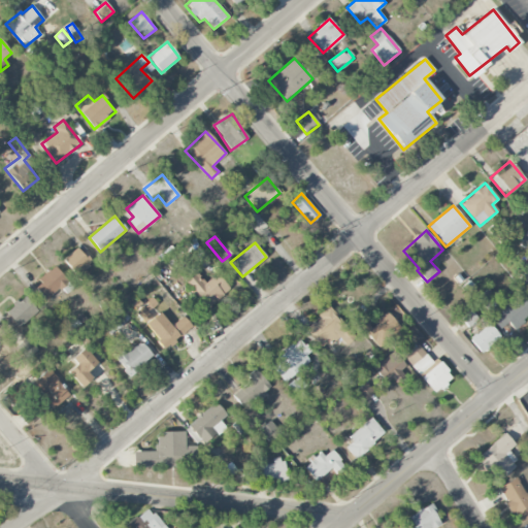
[(89,276),(84,268),(91,263),(78,246),(63,259),(80,283),(89,276)]
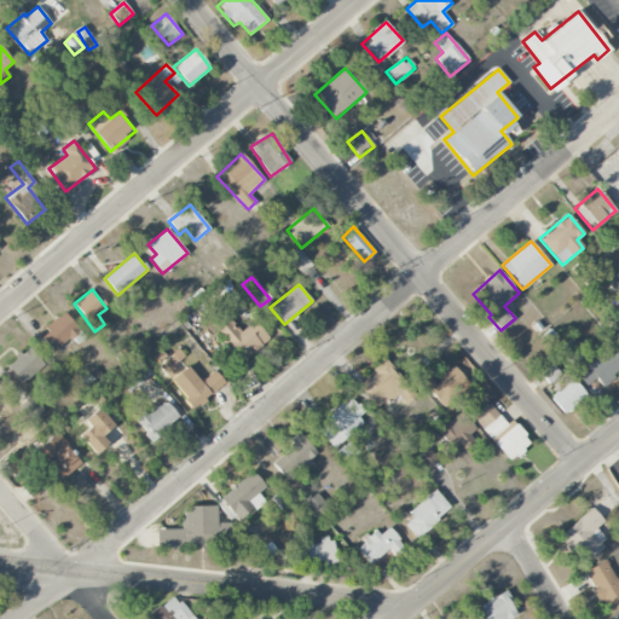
[(39,334),(53,352),(80,330),(64,312),(39,334)]
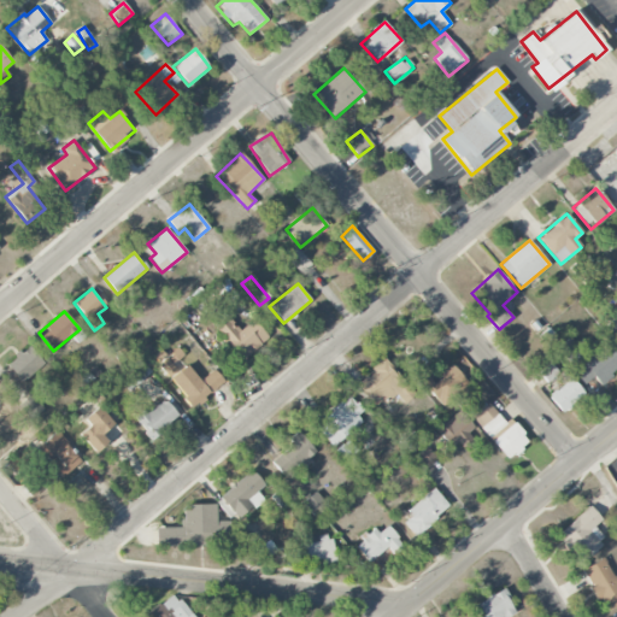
[(256,321),(241,331),(228,316),(213,328),(240,360),(269,338),(256,321)]
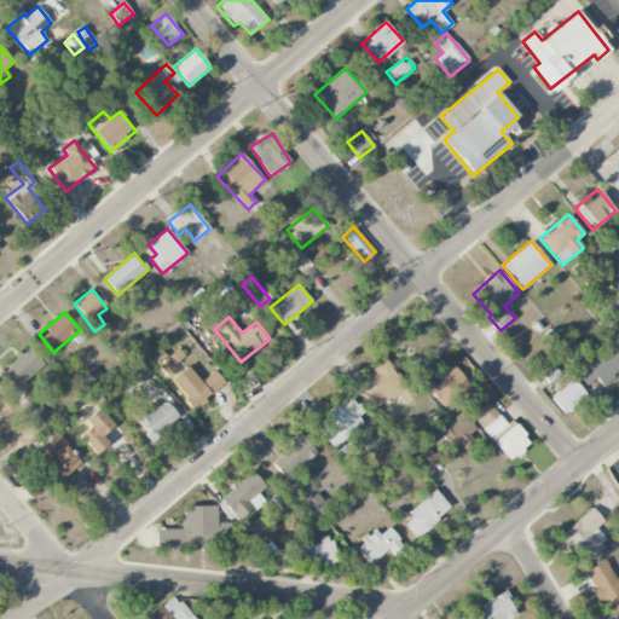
[(618,356),(605,342),(590,358),(570,339),(557,351),(576,366),(572,370),(588,386),(594,379),(603,387),(618,369),(618,356)]
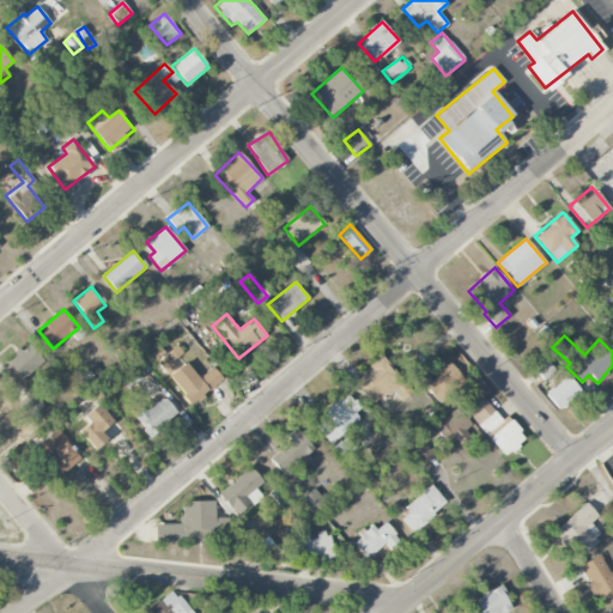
[(44,362),(29,344),(1,366),(17,384),(44,362)]
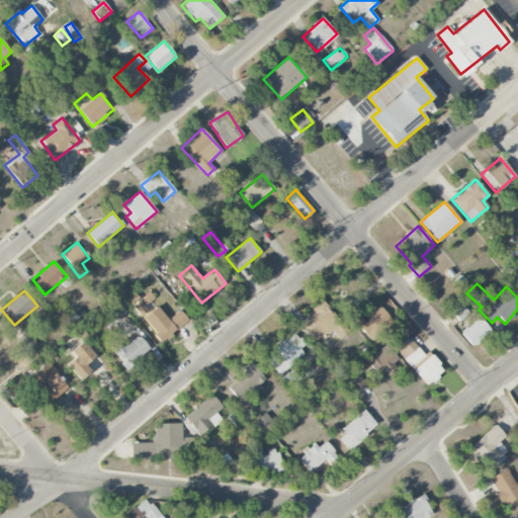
[(331,330),(339,339),(348,331),(321,299),(311,309),(313,312),(299,324),(317,343),(331,330)]
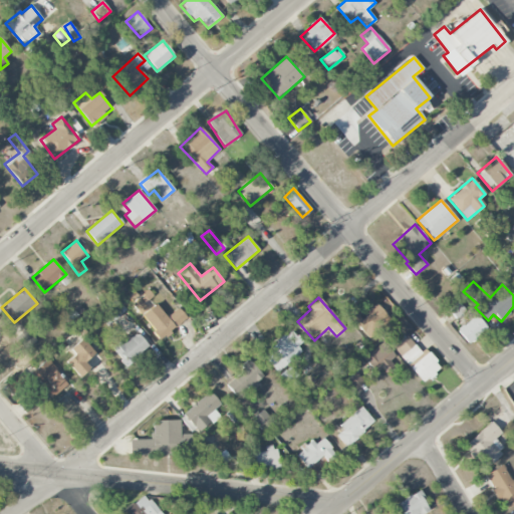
[(111,321),(123,311),(114,300),(102,310),(111,321)]
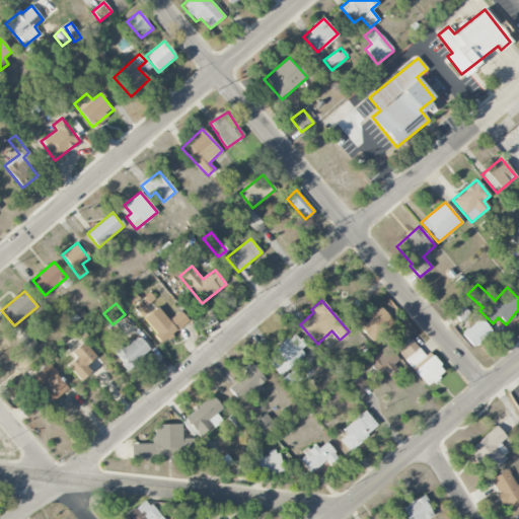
[(168,320),(157,307),(142,318),(161,343),(189,321),(180,310),(168,320)]
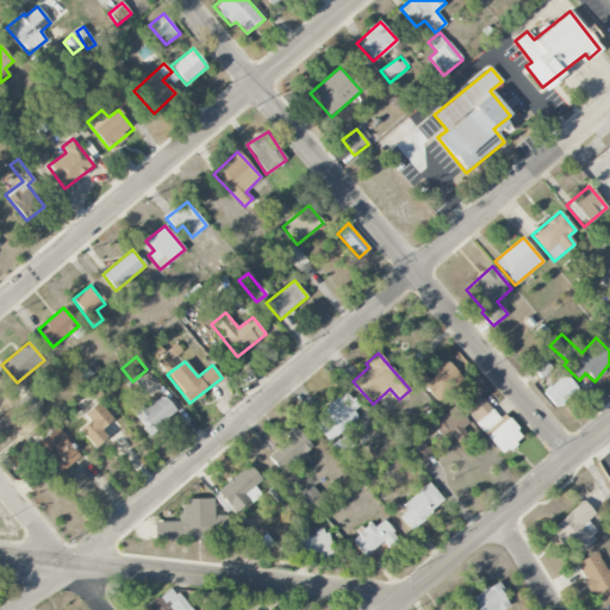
[(428,379),(422,372),(415,378),(439,403),(465,380),(447,361),(428,379)]
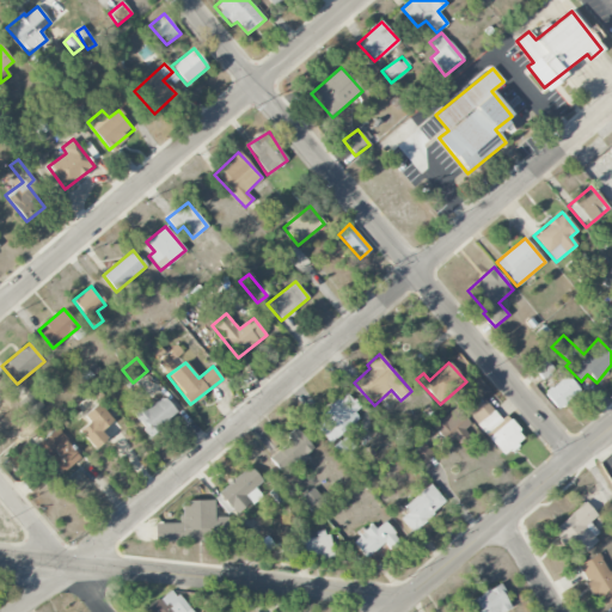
[(540,378),(552,372),(548,362),(536,368),(540,378)]
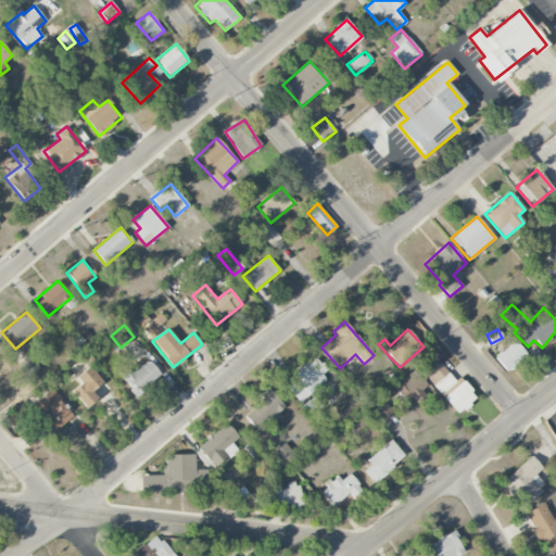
[(494,357),(505,371),(527,355),(515,340),(494,357)]
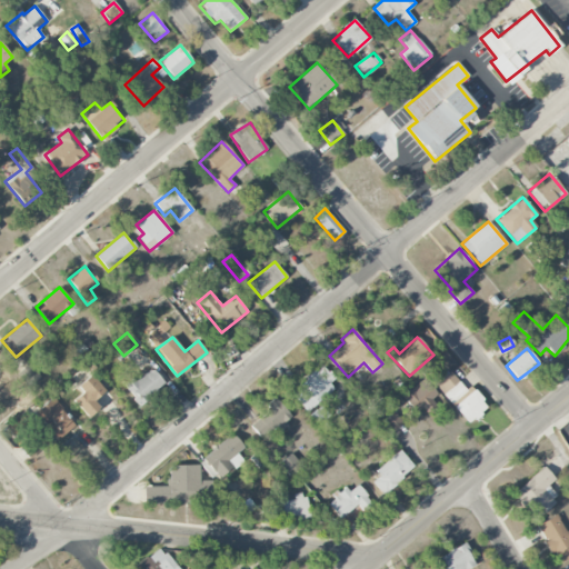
[(29,387),(41,377),(29,363),(17,373),(29,387)]
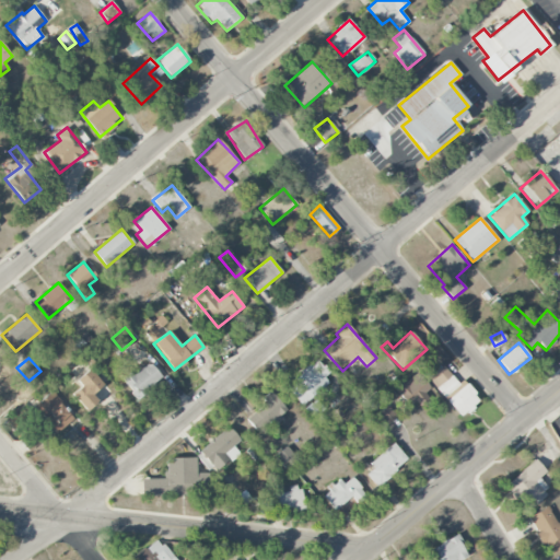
[(2,360),(0,361),(0,383),(13,374),(2,360)]
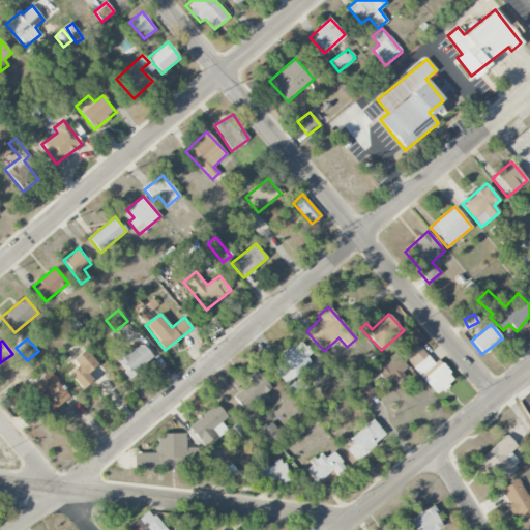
[(312,362),(306,357),(312,353),(301,341),(271,365),(286,384),(312,362)]
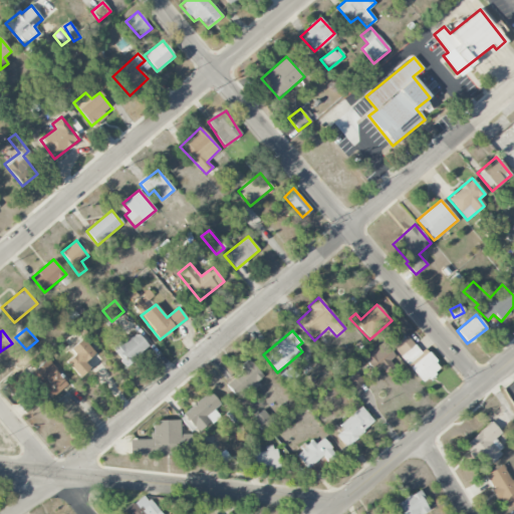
[(149,346),(135,331),(113,351),(127,366),(149,346)]
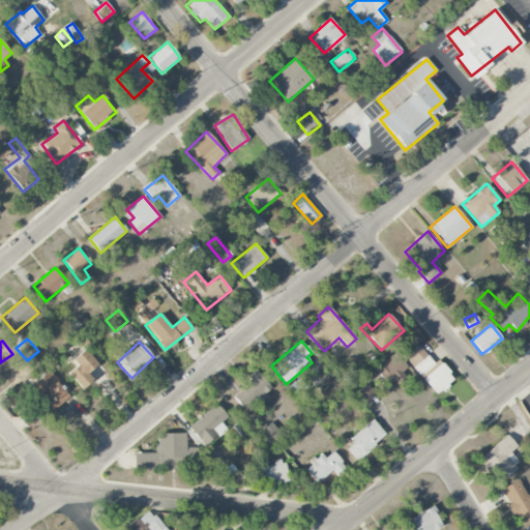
[(454,379),(439,361),(435,364),(418,346),(404,359),(436,394),(454,379)]
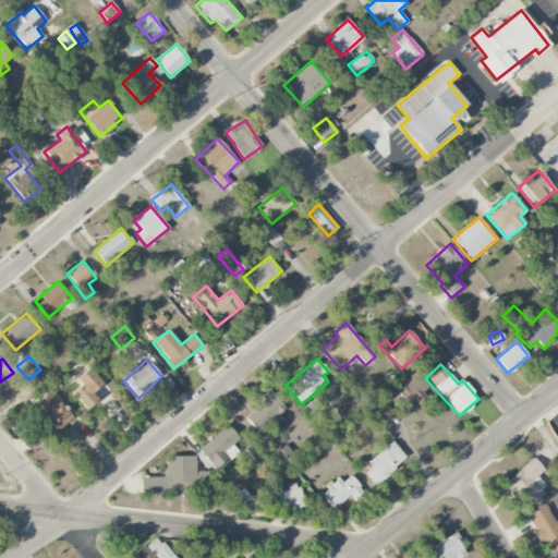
[(102,384),(89,367),(76,378),(82,385),(72,392),(85,410),(97,400),(92,392),(102,384)]
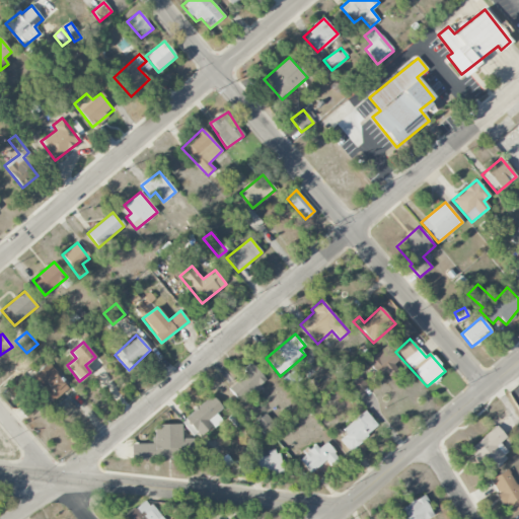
[(381,379),(401,362),(385,344),(365,361),(381,379)]
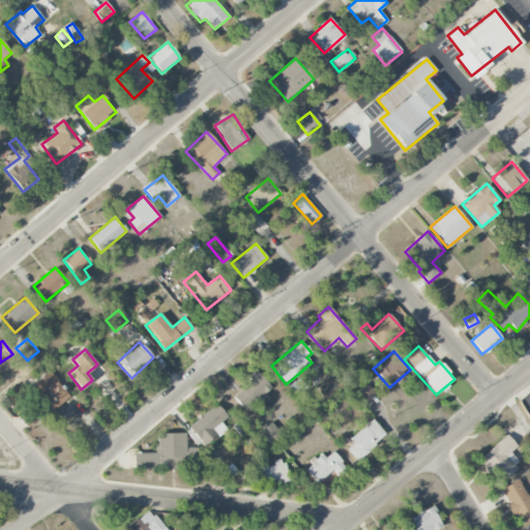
[(32,373),(22,362),(10,372),(21,383),(32,373)]
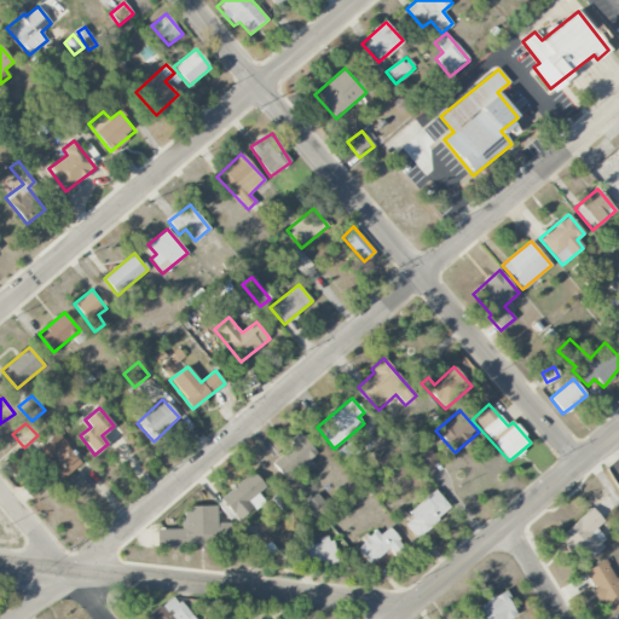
[(289,440),(293,445),(272,464),(284,478),(298,466),(301,470),(319,455),(299,432),(289,440)]
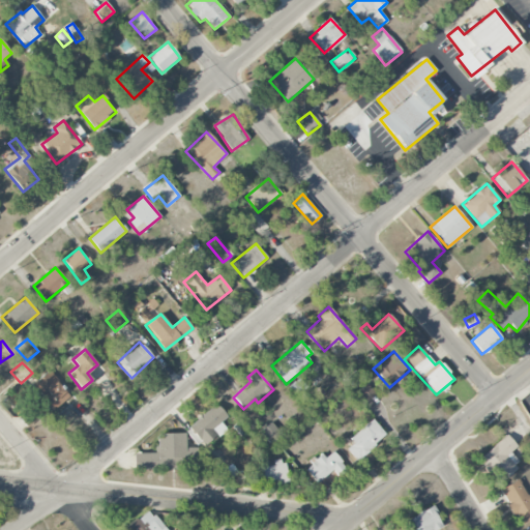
[(32,385),(54,410),(70,395),(48,371),(32,385)]
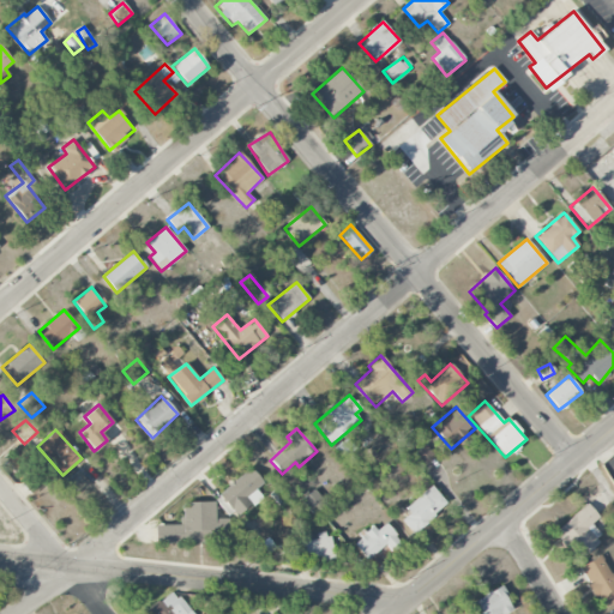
[(344,458),(356,447),(347,438),(335,447),(344,458)]
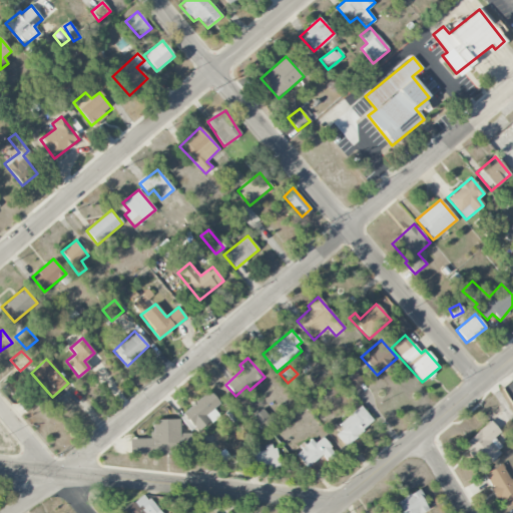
[(363,381),(355,371),(346,379),(354,389),(363,381)]
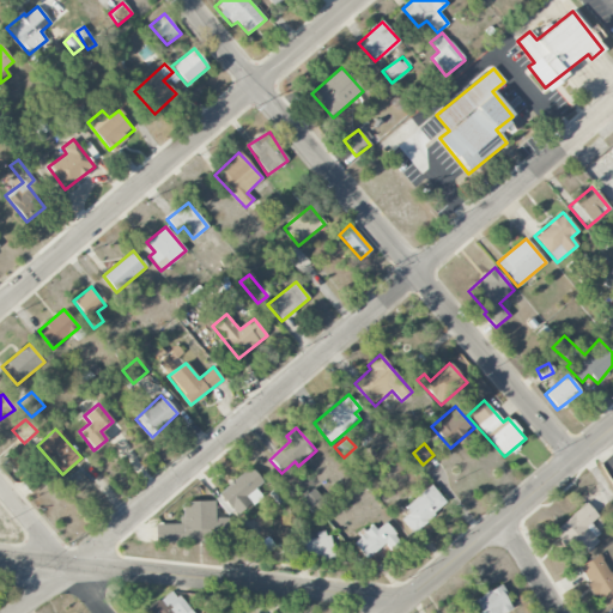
[(398,516),(413,533),(445,502),(430,485),(398,516)]
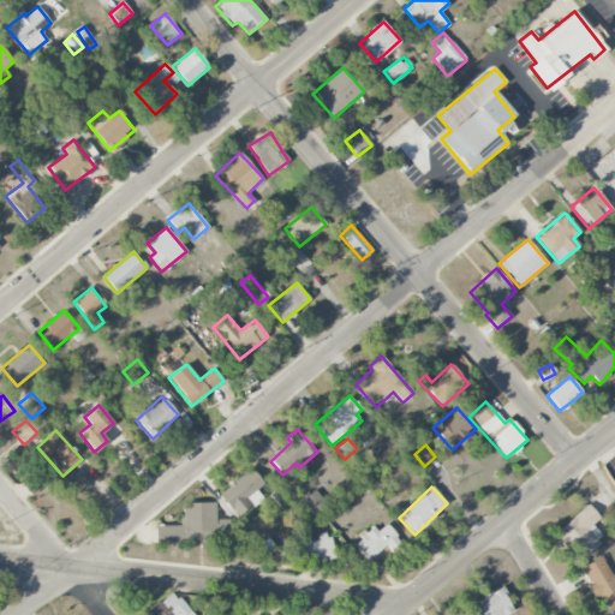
[(302,499),(315,520),(329,512),(317,490),(302,499)]
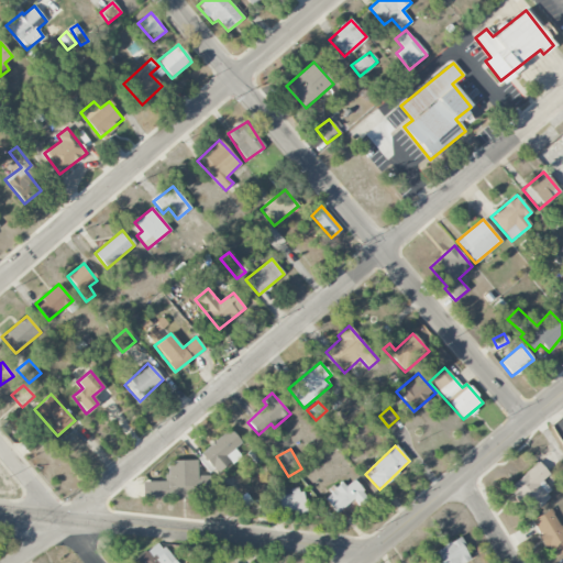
[(142,498),(212,496),(212,475),(197,476),(197,461),(166,462),(166,481),(141,482),(142,498)]
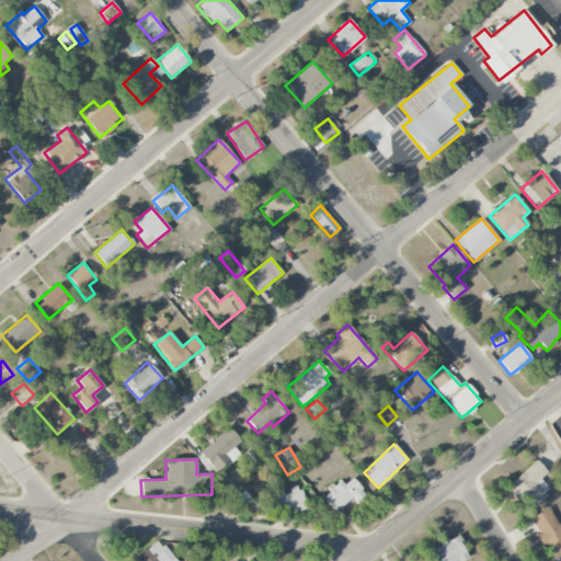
[(547,472),(535,460),(505,488),(527,512),(550,490),(539,479),(547,472)]
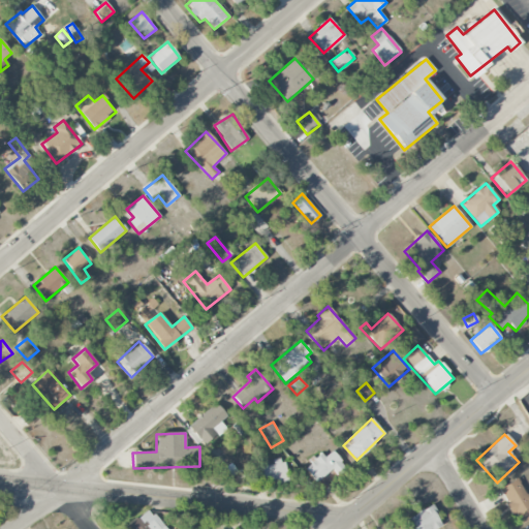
[(337,475),(346,467),(332,450),(323,458),(319,453),(303,467),(316,481),(332,468),(337,475)]
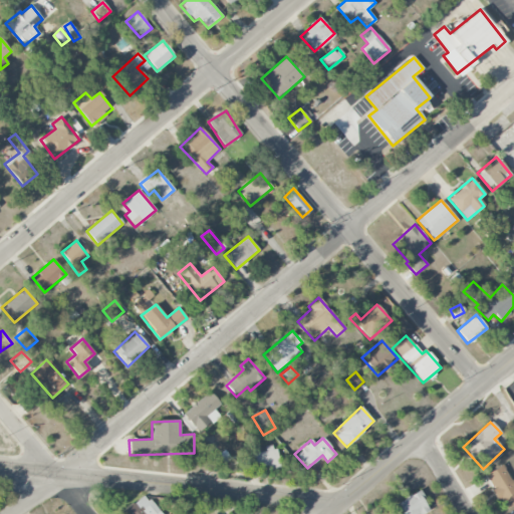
[(270,465),(271,470),(278,469),(276,447),(252,450),(255,467),(270,465)]
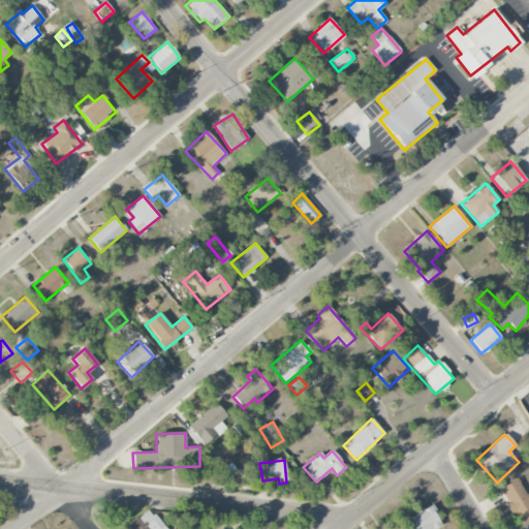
[(498,489),(519,525),(528,518),(528,499),(517,478),(498,489)]
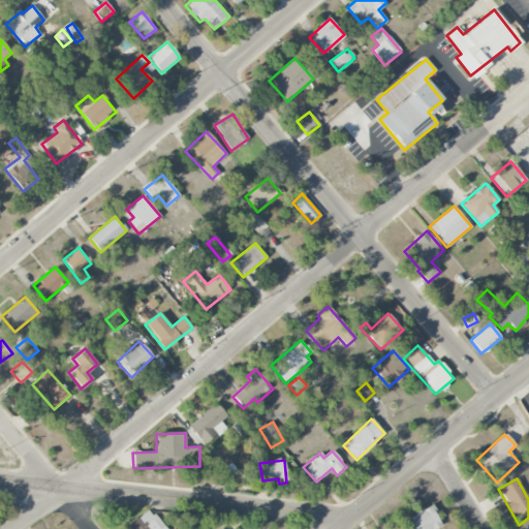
[(434,528),(442,525),(432,505),(405,519),(409,528),(434,528)]
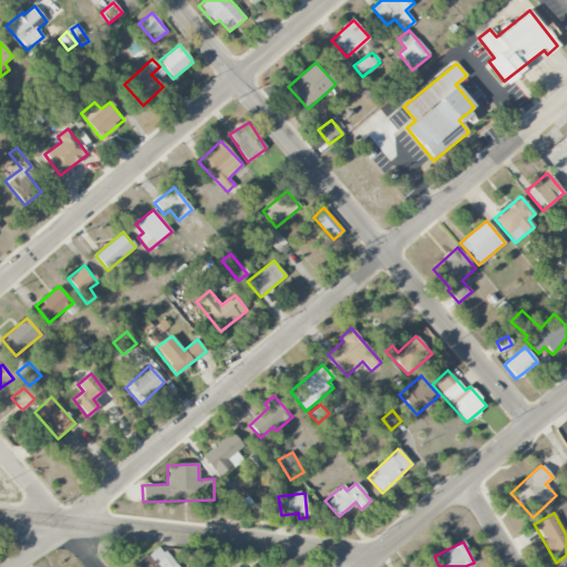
[(136,566),(177,566),(161,544),(135,564),(136,566)]
